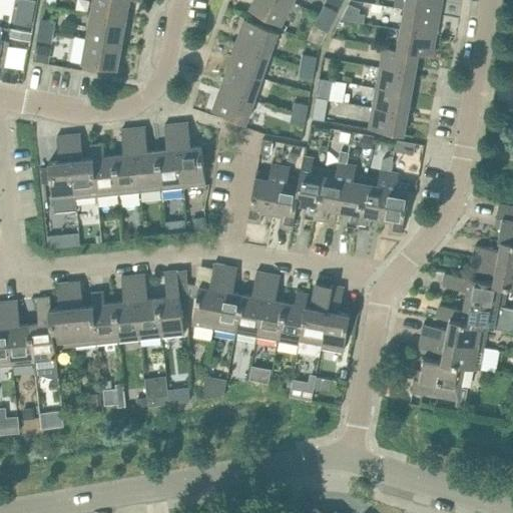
[(26,0),(18,0),(17,11),(32,14),(35,1),(26,0)]
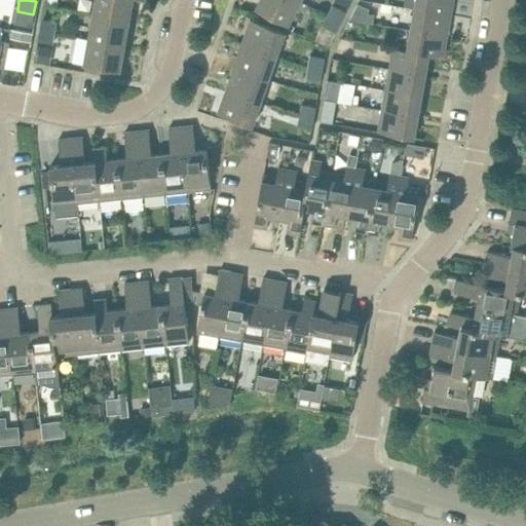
[(129,22),(133,0),(95,0),(92,14),(129,22)]
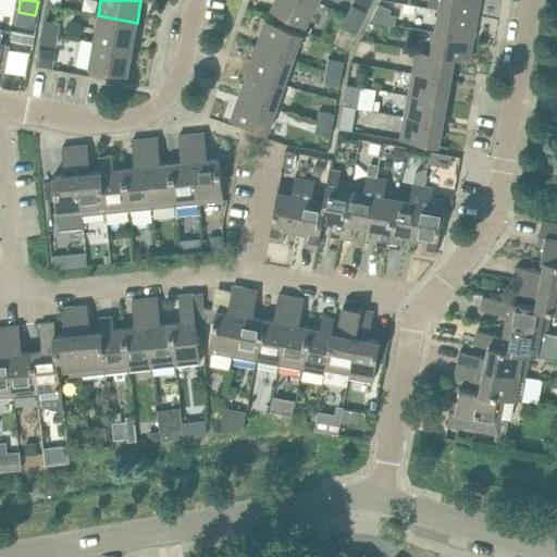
[(318,1),(314,0),(274,0),(271,8),(306,25),(318,1)]
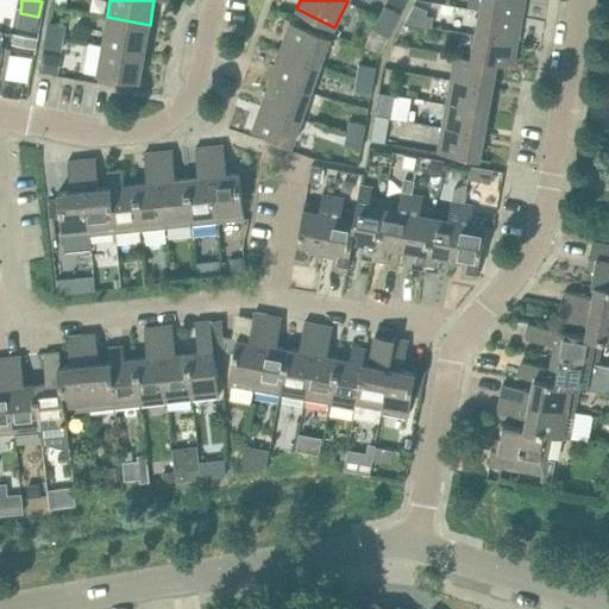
[(522,18),(525,0),(481,0),(479,11),(522,18)]
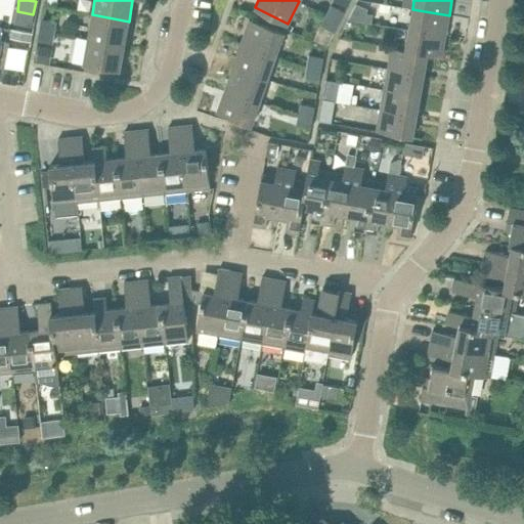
[(355,3),(347,18),(370,23),(372,13),(366,12),(366,8),(355,3)]
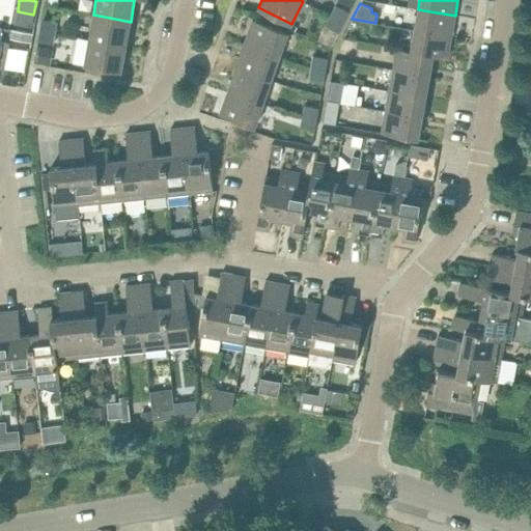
[(336,5),(331,16),(343,22),(348,12),(336,5)]
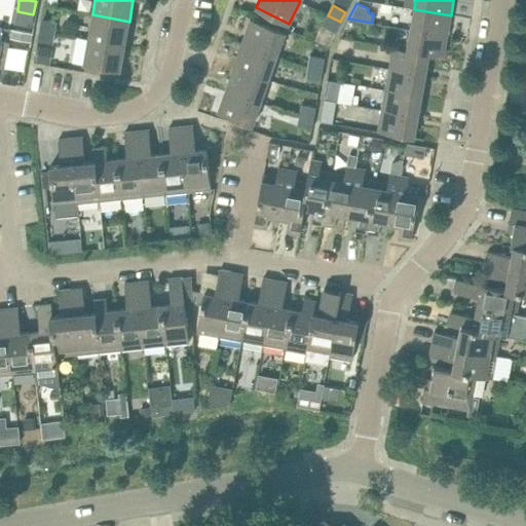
[(447,37),(451,15),(414,9),(410,30),(447,37)]
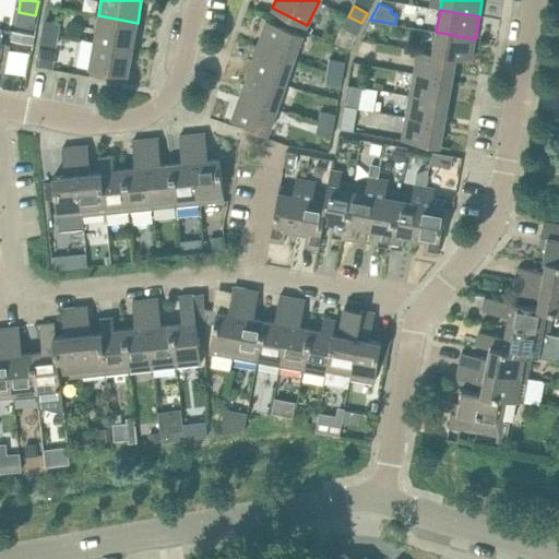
[(132,48),(138,23),(98,15),(94,42),(132,48)]
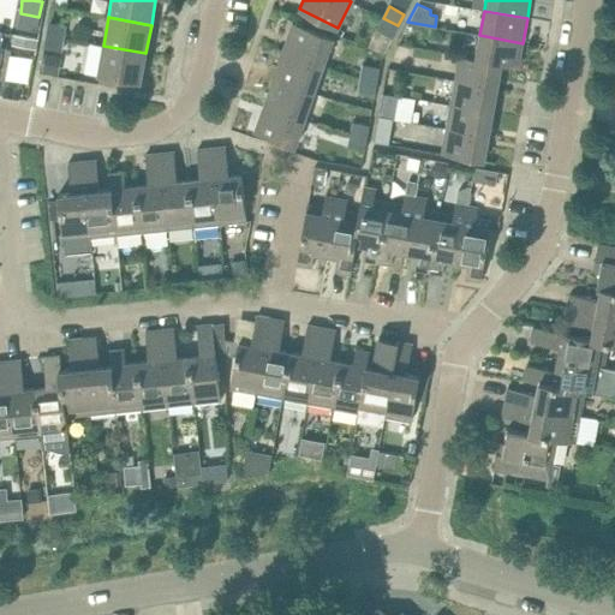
[(384,54),(398,25),(383,18),(369,46),(384,54)]
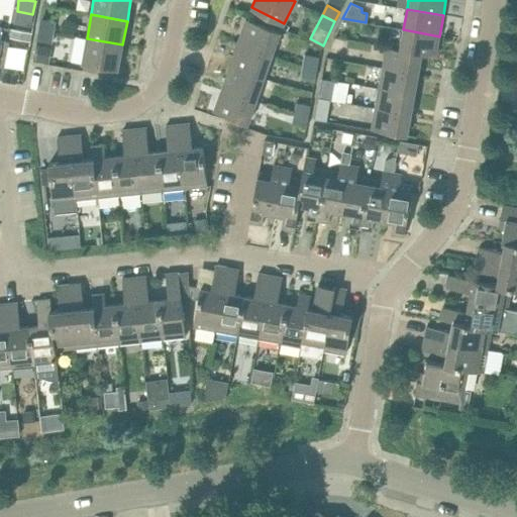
[(41,18),(39,29),(54,32),(56,21),(41,18)]
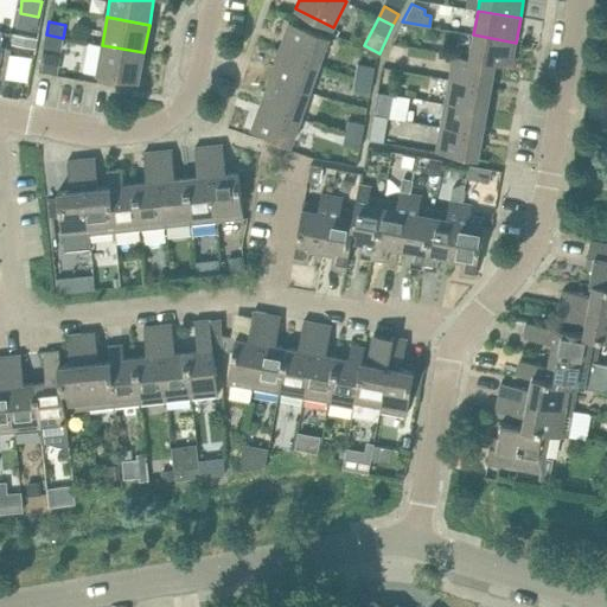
[(289,23),(280,50),(319,64),(328,36),(289,23)]
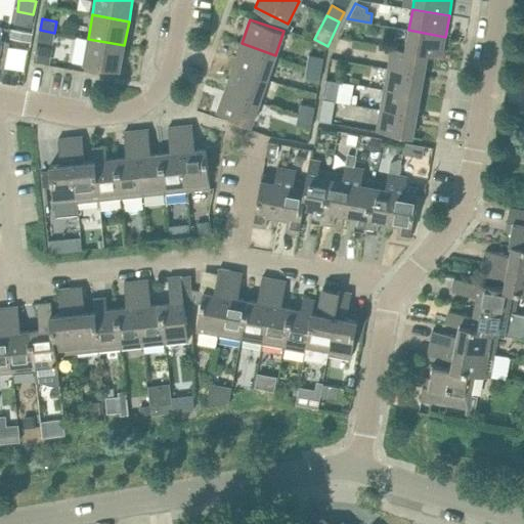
[(0,38),(2,28),(0,28),(0,80),(13,83),(16,70),(5,68),(9,43),(0,41),(0,38)]
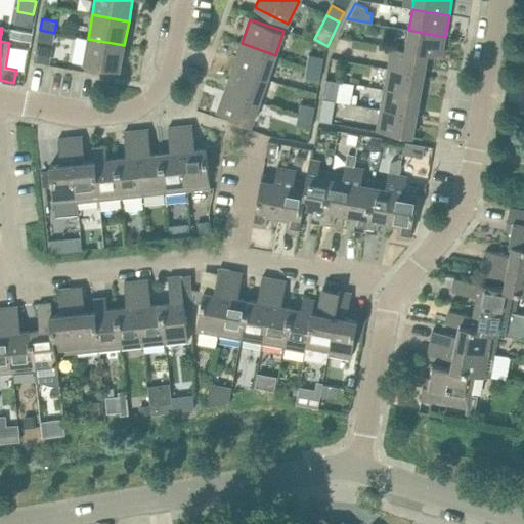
[(10,38),(32,42),(33,34),(12,30),(10,38)]
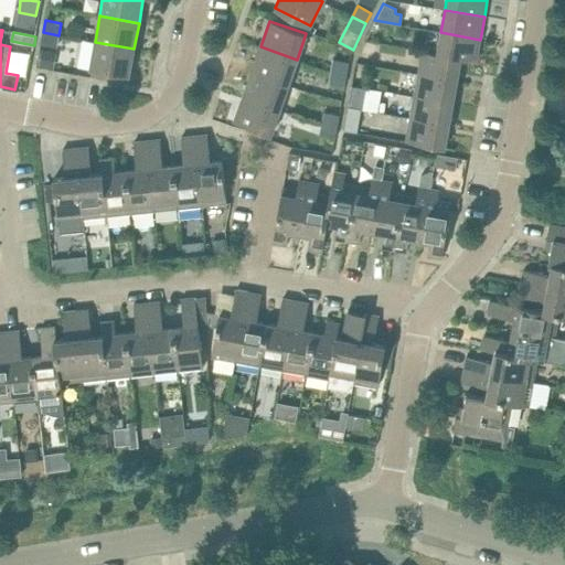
[(56,48),(59,35),(43,32),(41,44),(56,48)]
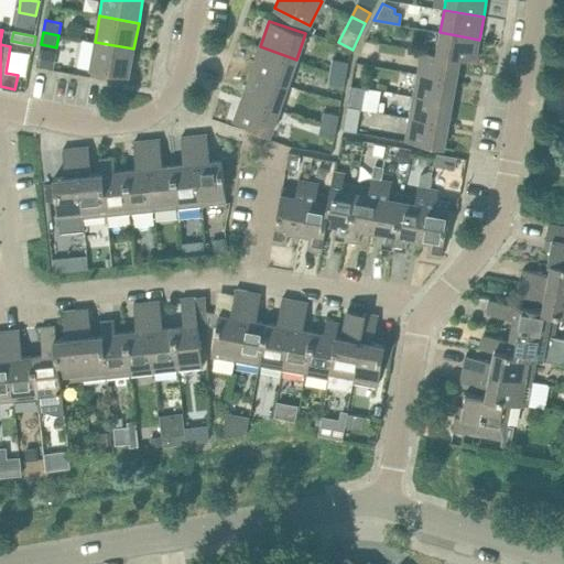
[(475,62),(479,40),(440,32),(436,53),(436,54),(461,58),(459,60),(475,62)]
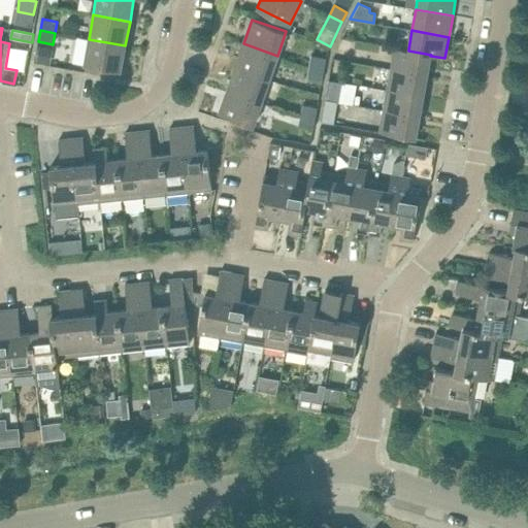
[(121,70),(125,45),(89,39),(85,64),(105,68),(104,72),(114,74),(116,69),(121,70)]
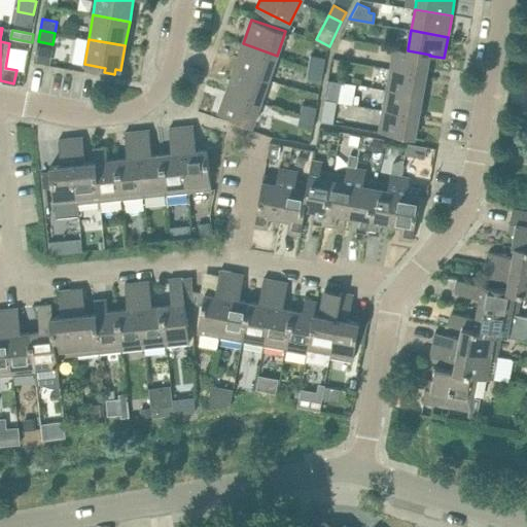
[(277,56),(243,43),(235,67),(269,78),(277,56)]
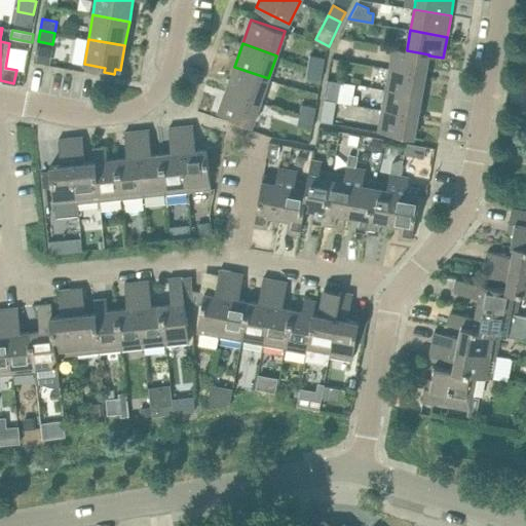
[(40,46),(37,61),(48,63),(51,48),(40,46)]
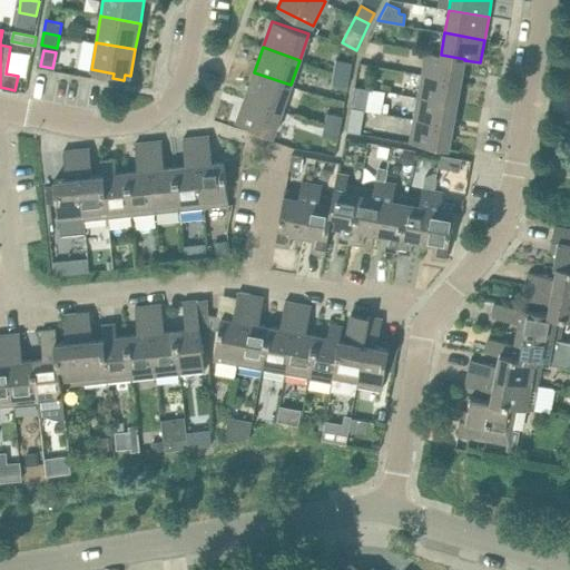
[(461,81),(464,60),(465,59),(441,55),(441,53),(425,50),(421,75),(461,81)]
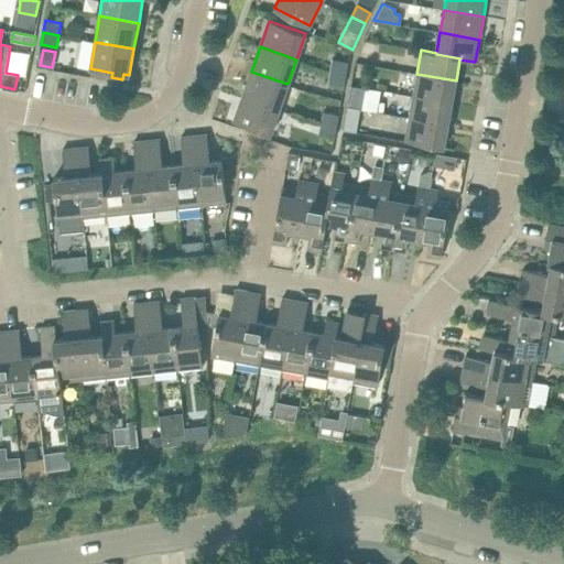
[(333,60),(331,71),(346,74),(348,62),(333,60)]
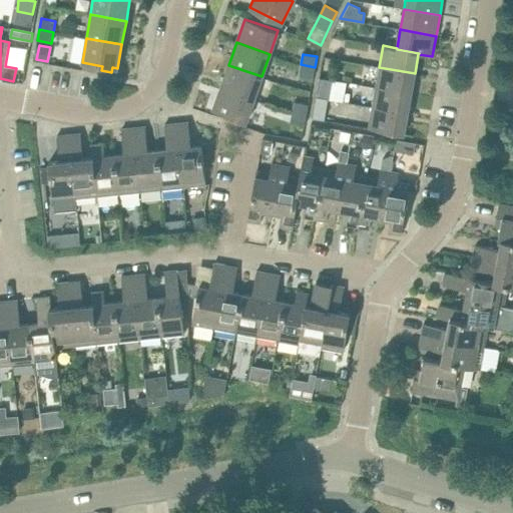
[(313,78),(315,67),(301,64),(299,75),(313,78)]
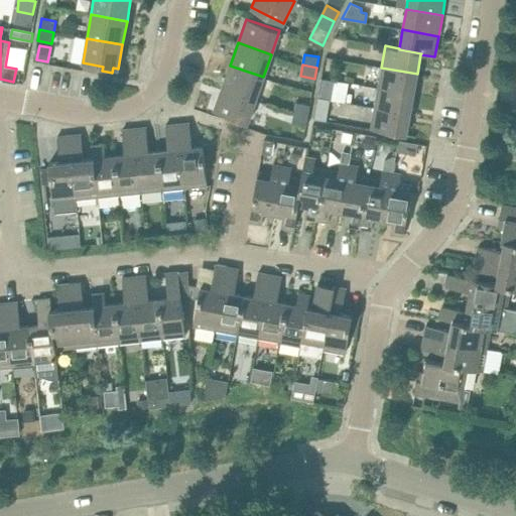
[(263,77),(230,66),(222,88),(255,100),(263,77)]
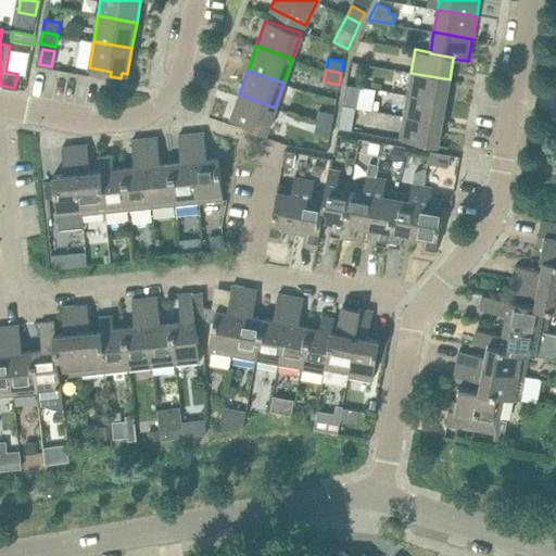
[(445,102),(450,79),(411,73),(406,95),(445,102)]
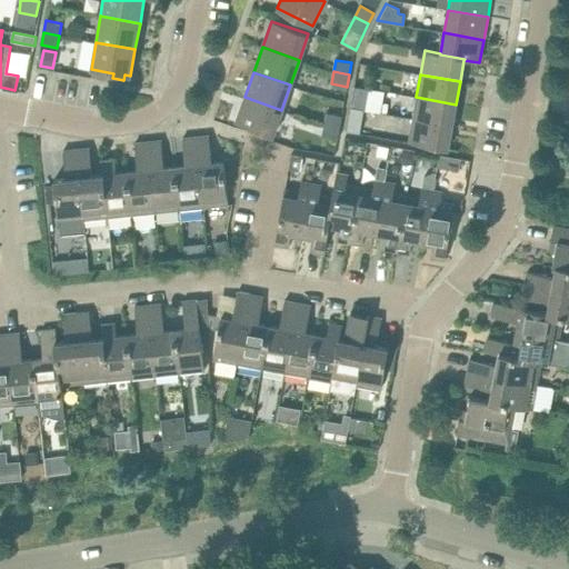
[(355,85),(350,107),(365,110),(369,88),(355,85)]
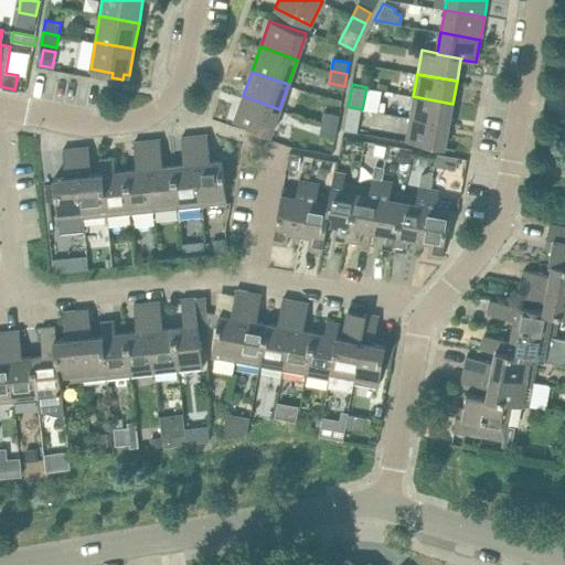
[(366,87),(362,109),(377,112),(382,89),(366,87)]
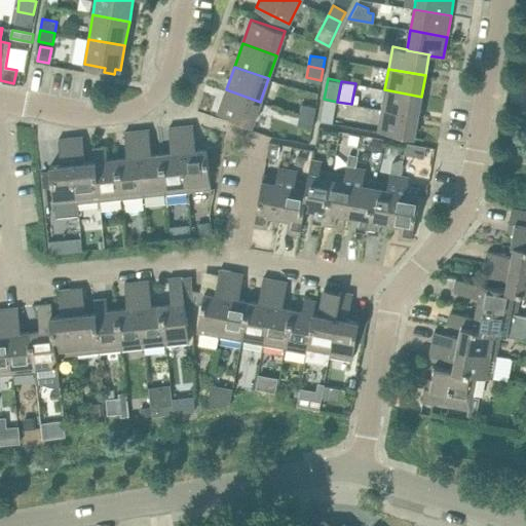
[(260,102),(226,89),(218,114),(253,125),(260,102)]
